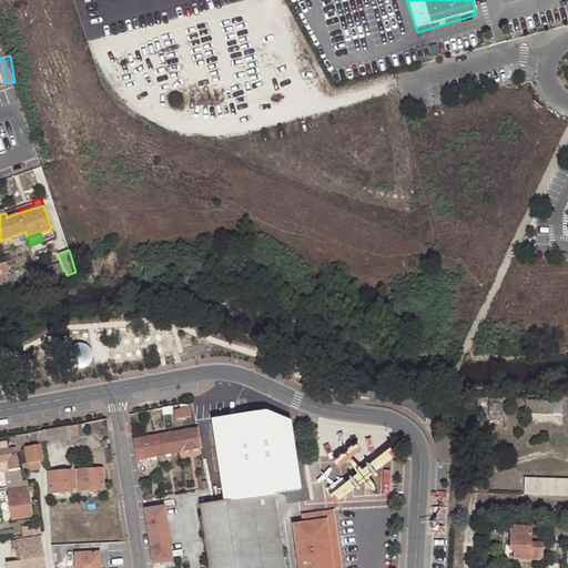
[(38,271),(42,282),(63,275),(59,263),(38,271)]
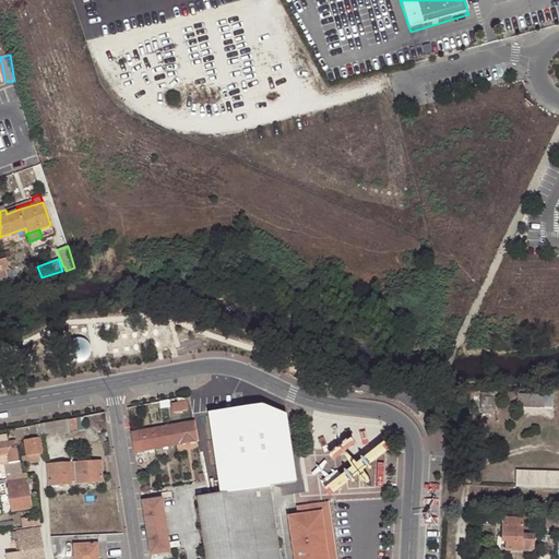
[(544,396),(519,395),(518,406),(554,407),(555,390),(544,389),(544,396)]
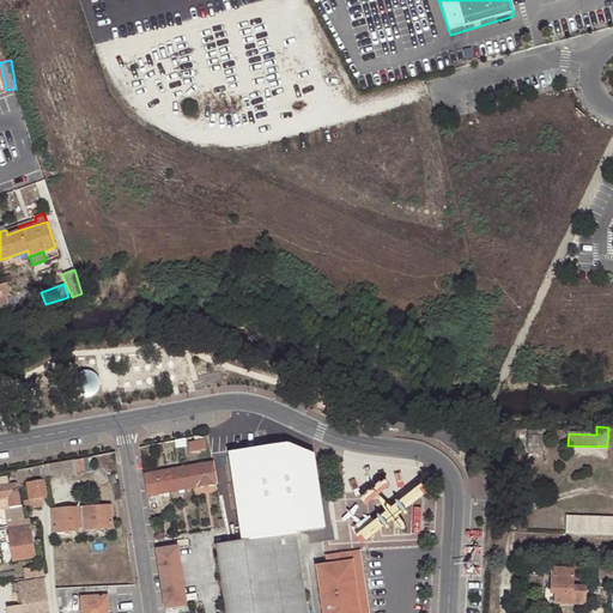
[(232,441),(255,436),(254,431),(254,429),(231,432),(232,441)]
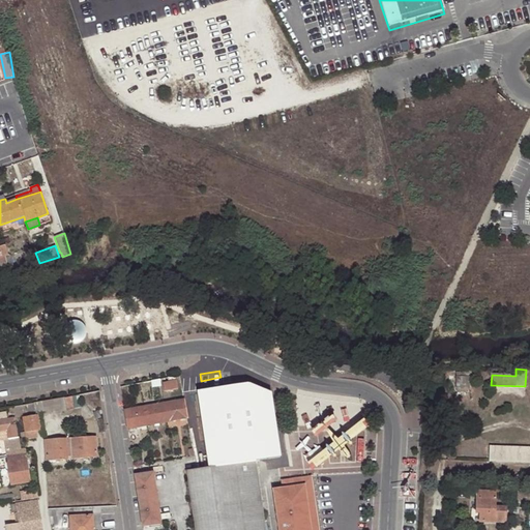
[(458,374),(457,388),(469,388),(469,374),(458,374)]
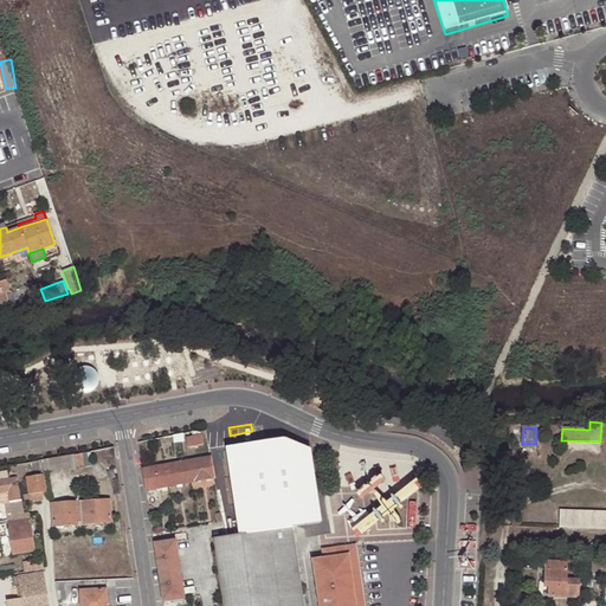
[(199,433),(187,436),(188,447),(201,446),(199,433)]
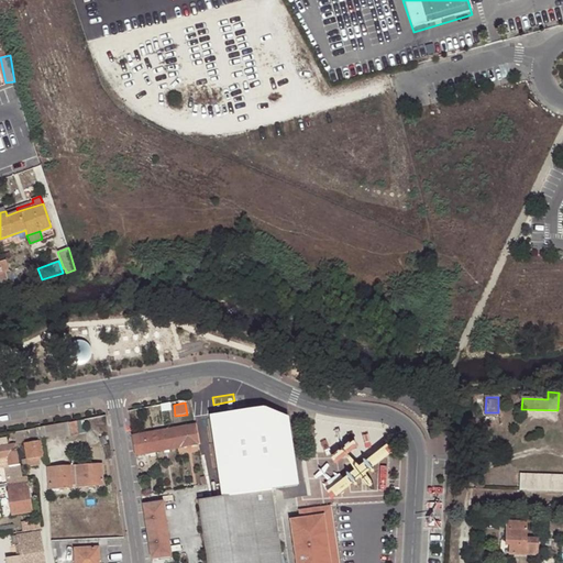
[(238,417),(217,421),(220,441),(242,438),(238,417)]
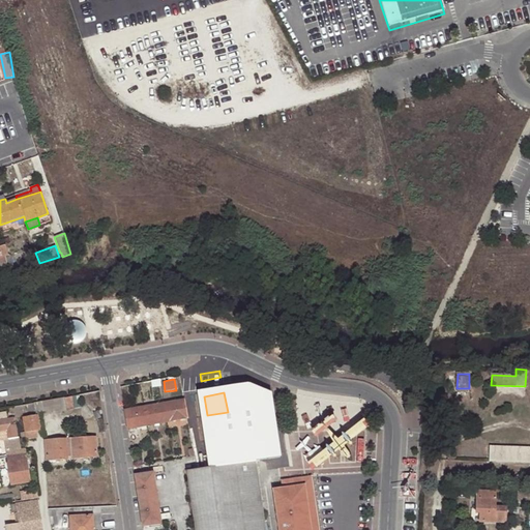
[(75,409),(72,396),(61,399),(51,401),(53,412),(55,411),(55,414),(62,413),(62,411),(65,411),(65,412),(72,411),(74,409),(75,409)]
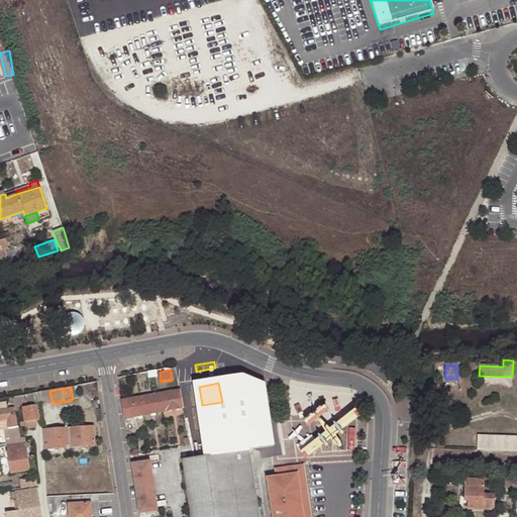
[(202,405),(199,387),(180,390),(183,409),(202,405)]
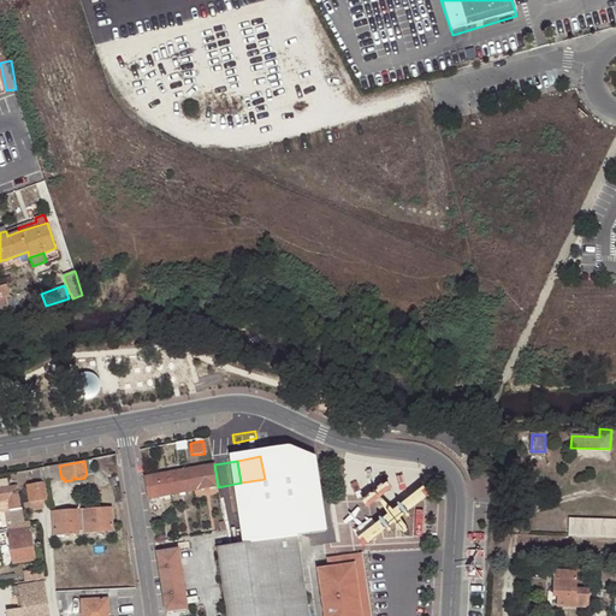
[(218,487),(214,465),(190,469),(194,491),(218,487)]
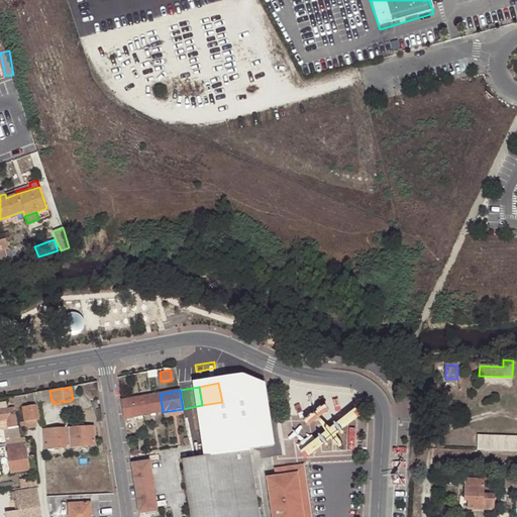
[(52,402),(49,391),(42,392),(45,404),(52,402)]
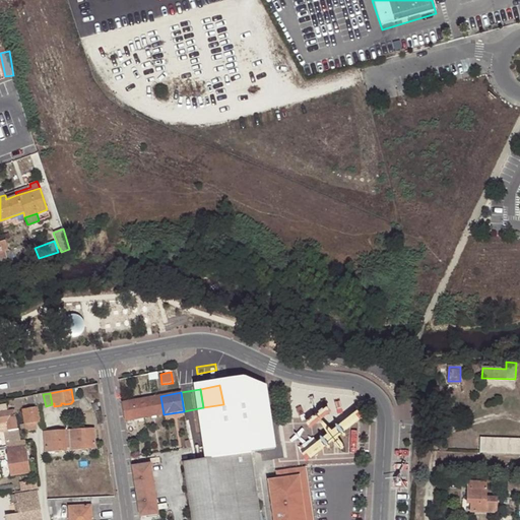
[(35,395),(26,397),(27,404),(34,402),(46,406),(43,394),(35,395)]
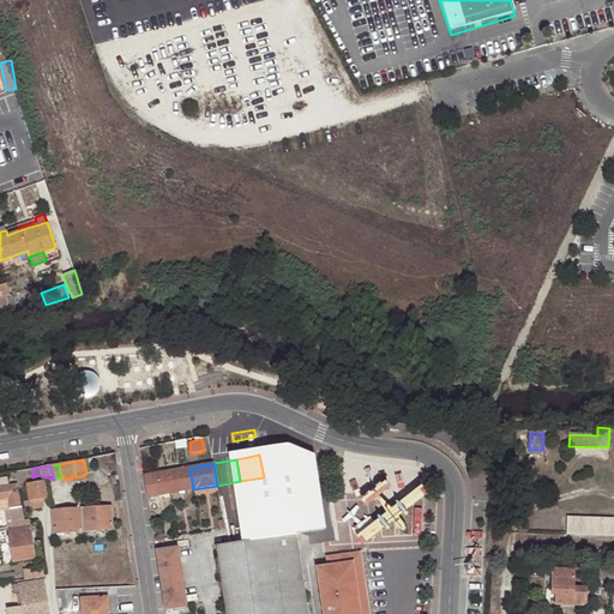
[(413,467),(385,468),(385,495),(413,494),(413,467)]
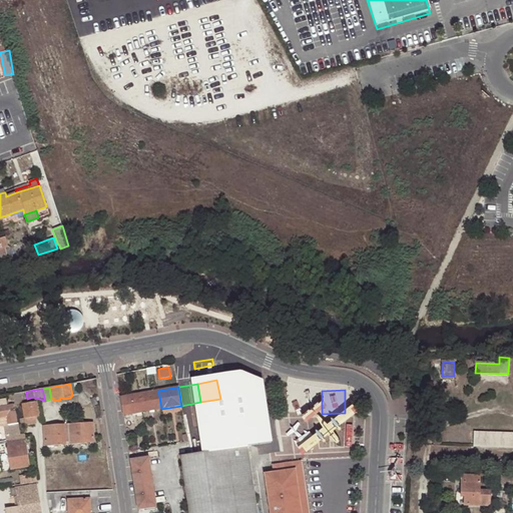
[(158,391),(139,394),(142,412),(161,409),(158,391)]
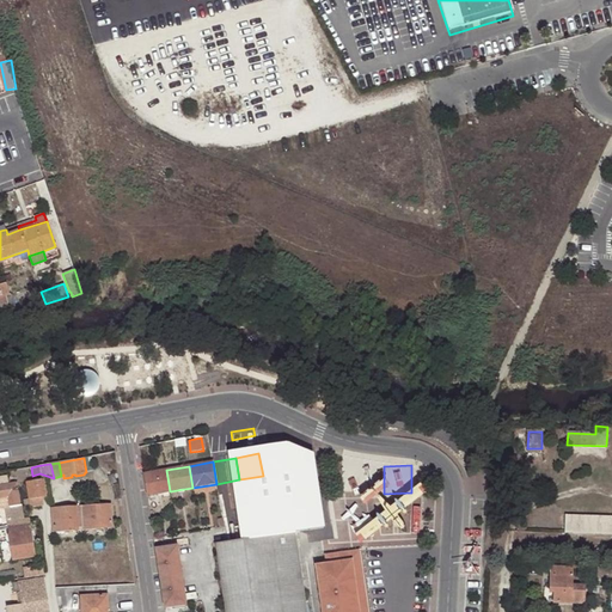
[(170,491),(166,470),(145,473),(148,496),(157,494),(170,491)]
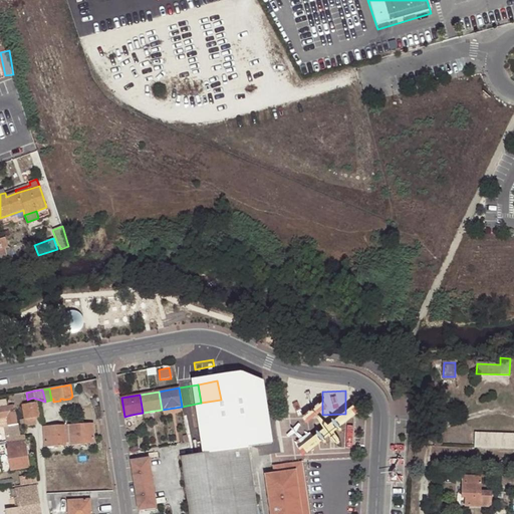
[(96,399),(90,401),(93,407),(98,405),(96,399)]
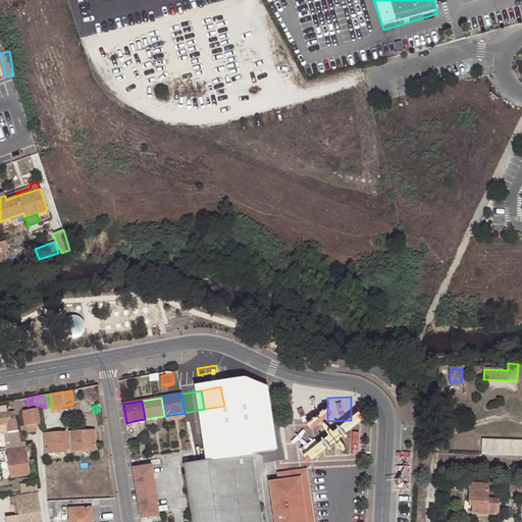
[(38,408),(22,411),(25,432),(38,430),(37,424),(41,423),(38,408)]
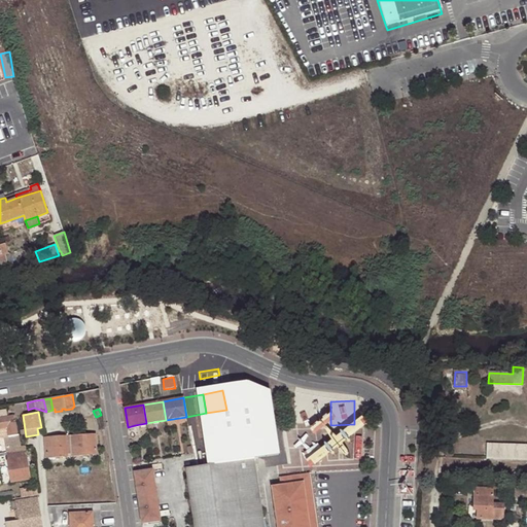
[(0,428),(6,427),(8,436),(19,435),(15,415),(8,417),(7,413),(0,413),(0,428)]
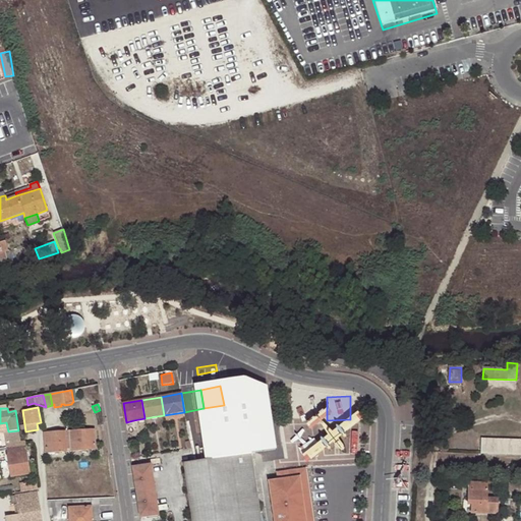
[(135,430),(133,420),(126,422),(127,431),(135,430)]
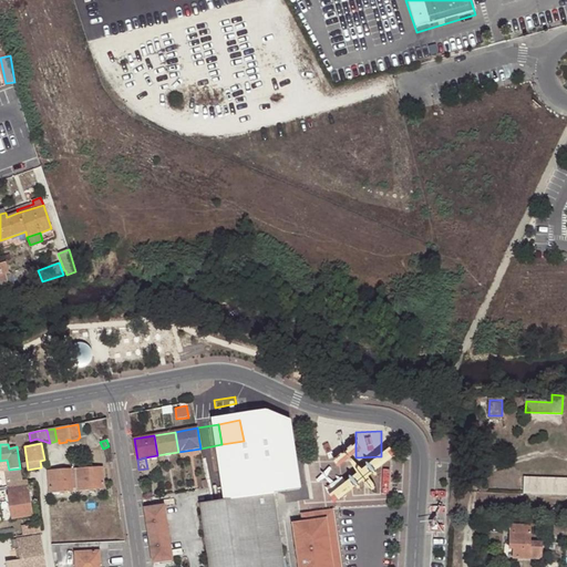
[(71,470),(61,471),(63,484),(49,486),(50,493),(104,488),(103,467),(76,470),(75,463),(71,464),(71,470)]
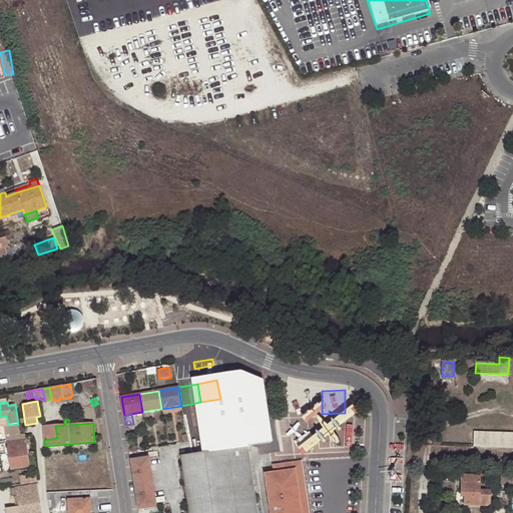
[(2,426),(5,442),(7,442),(22,439),(21,435),(19,423),(18,424),(8,425),(2,426)]
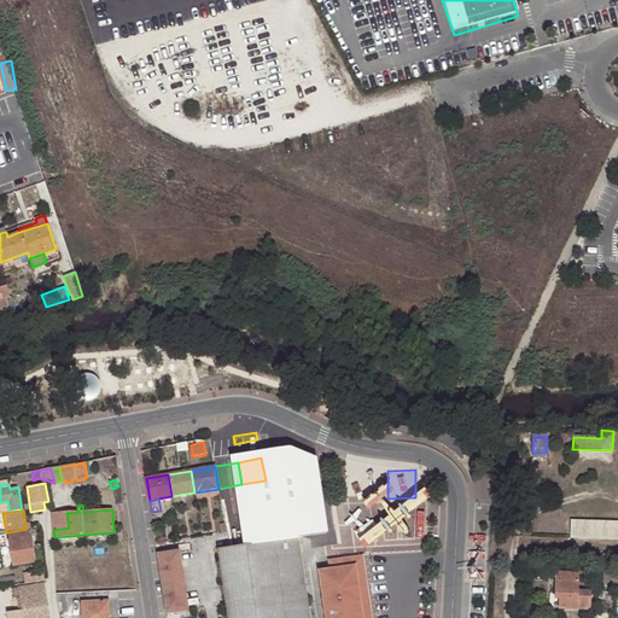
[(69,528),(66,513),(52,513),(53,530),(69,528)]
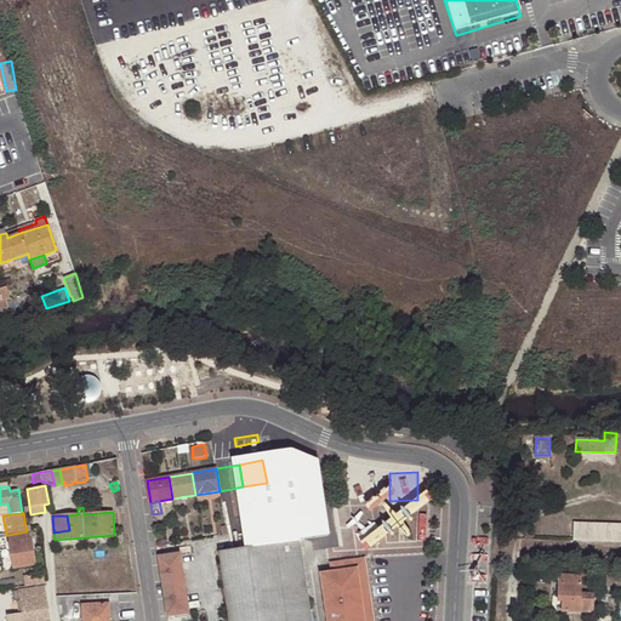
[(360,531),(365,546),(396,536),(391,520),(360,531)]
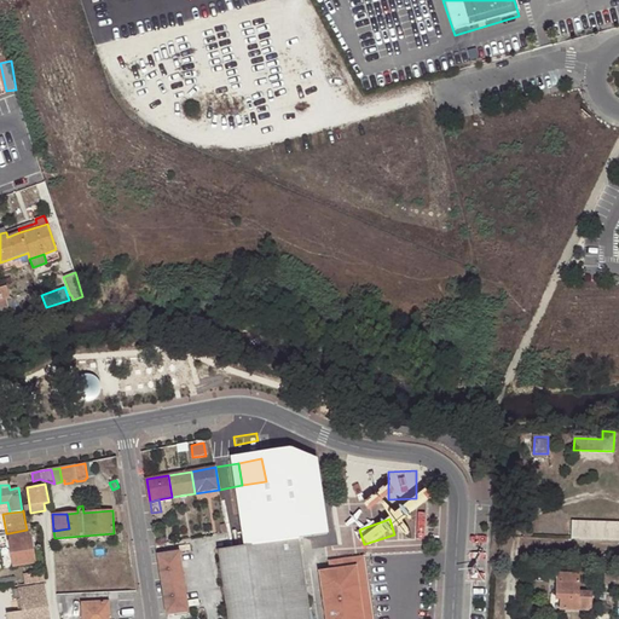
[(618,522),(572,521),(572,539),(618,541),(618,522)]
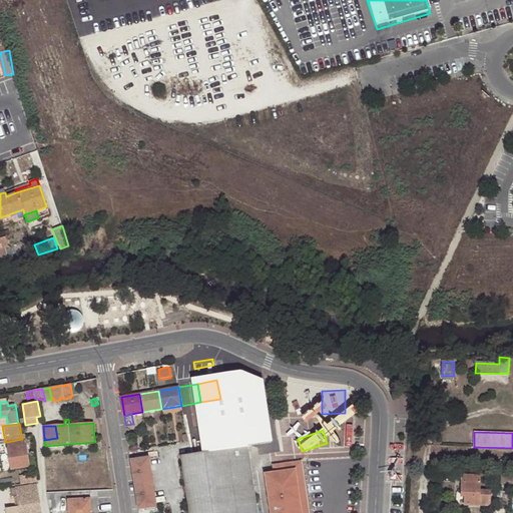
[(30,466),(25,434),(21,435),(22,439),(7,442),(11,469),(30,466)]
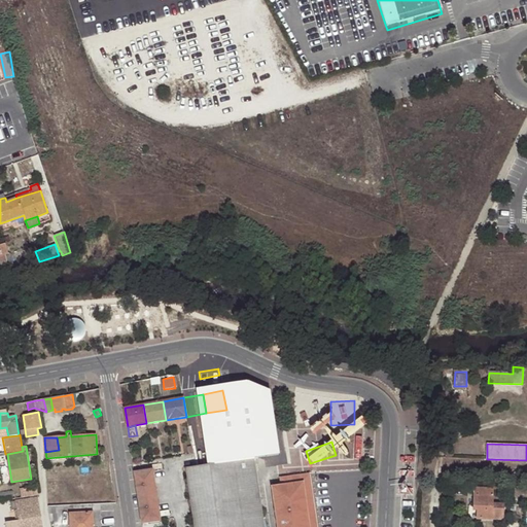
[(264,526),(253,458),(185,468),(194,526),(264,526)]
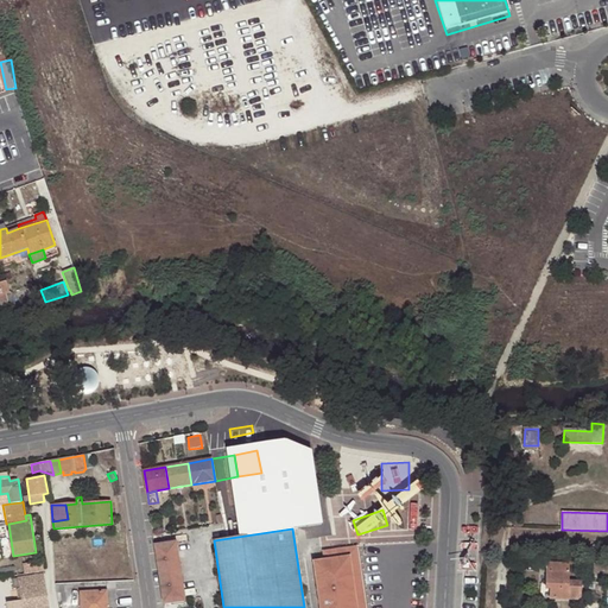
[(185,601),(176,544),(176,543),(156,546),(164,605),(185,601)]
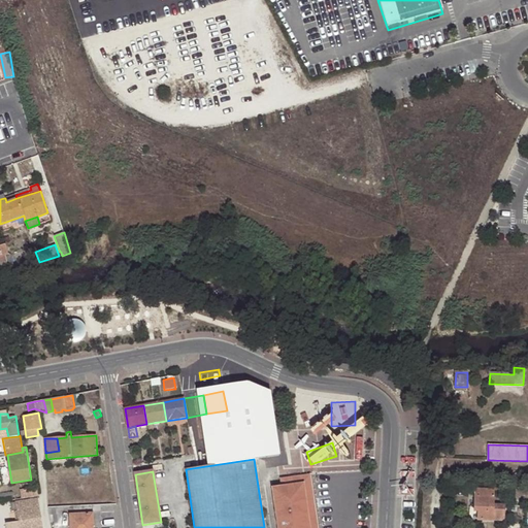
[(279,479),(282,487),(303,483),(309,527),(318,527),(310,474),(279,479)]
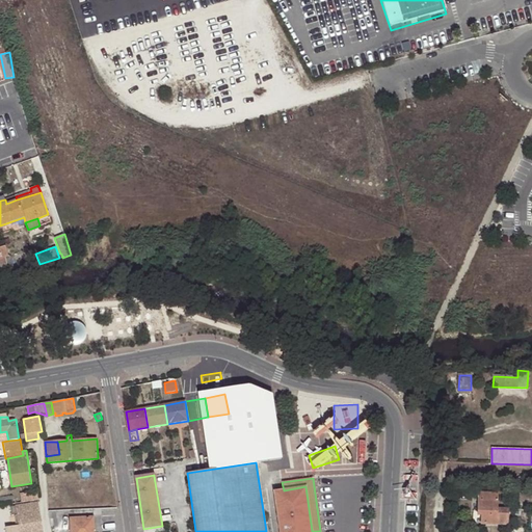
[(284,490),(273,491),(278,531),(312,531),(306,486),(284,490)]
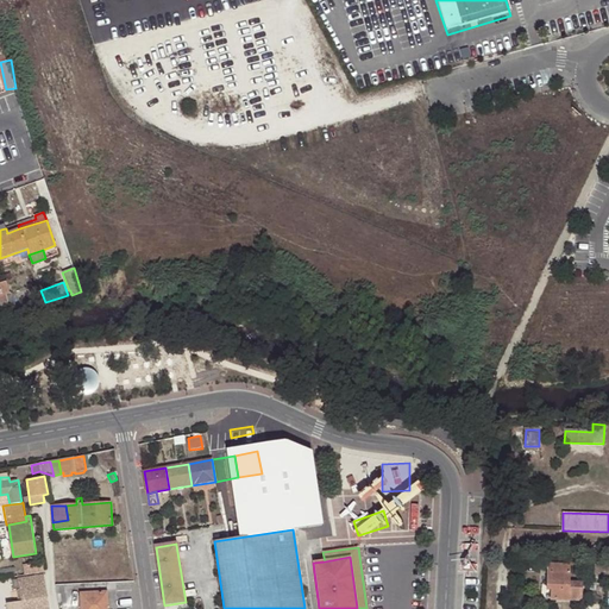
[(25,575),(43,572),(44,571),(43,562),(23,565),(25,575)]
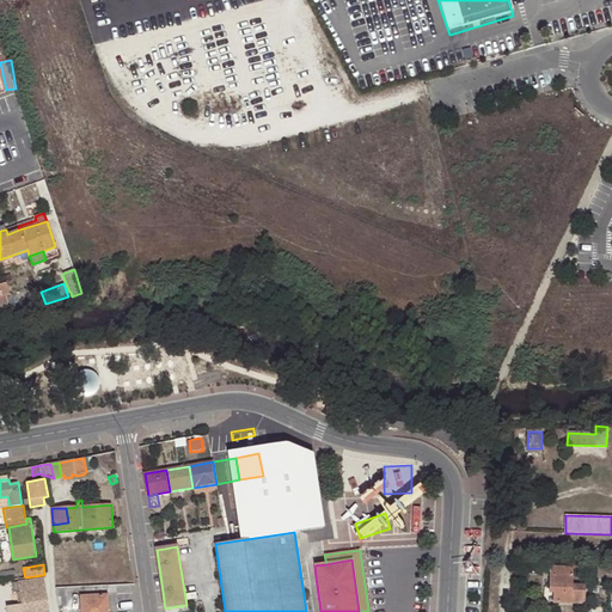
[(550,567),(550,587),(555,587),(555,592),(555,603),(585,604),(586,585),(573,585),(573,568),(550,567)]
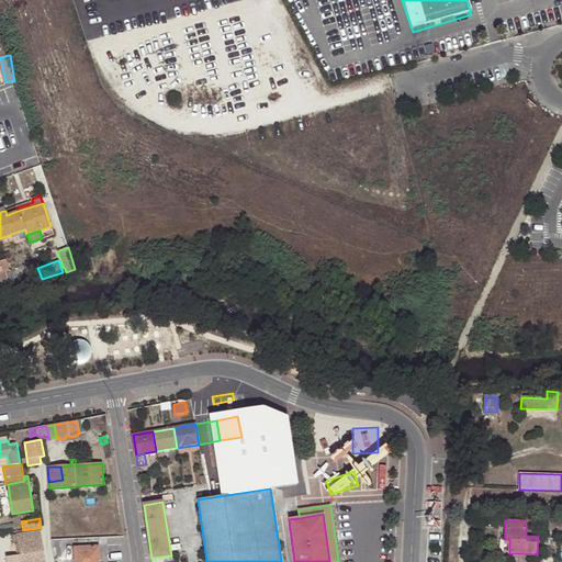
[(45,561),(44,550),(43,539),(41,530),(11,536),(12,544),(15,544),(19,543),(21,554),(18,555),(6,557),(6,561),(45,561)]
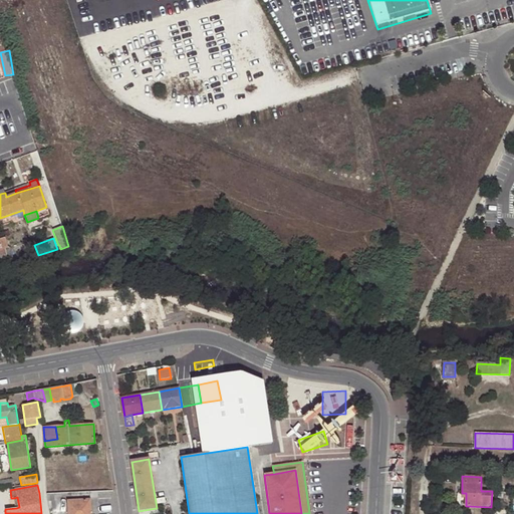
[(67,513),(91,513),(90,499),(67,500),(67,513)]
